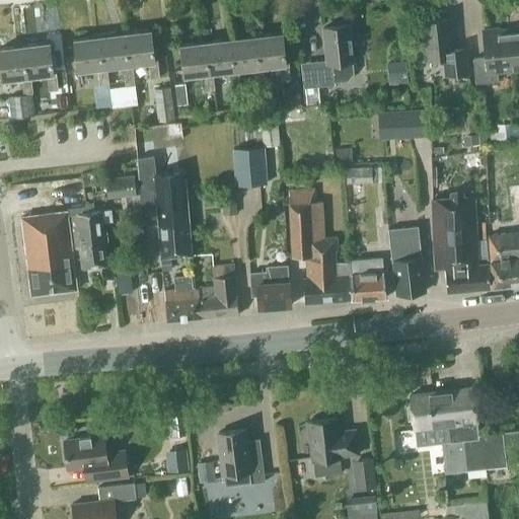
[(449,19),(421,21),(425,60),(444,58),(445,76),(467,73),(464,49),(452,50),(449,19)]
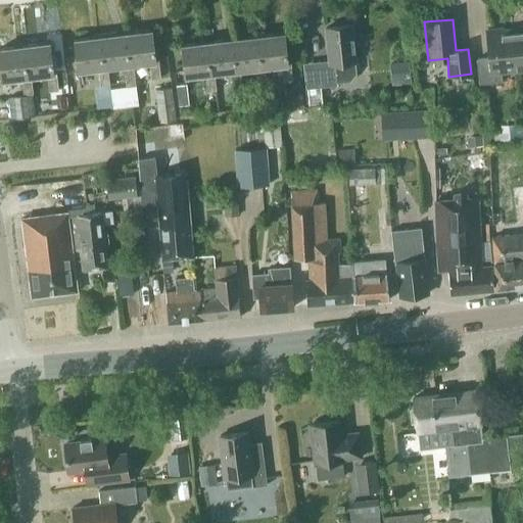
[(357,73),(355,61),(351,26),(325,28),(328,61),(317,62),(320,87),(336,85),(336,82),(350,81),(357,73)]
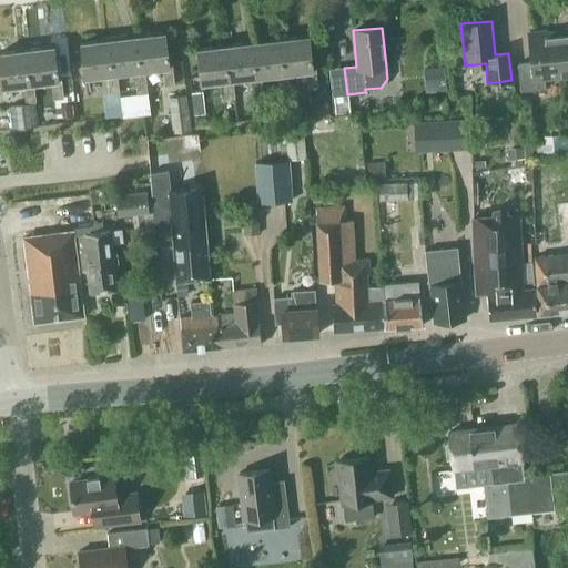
[(560,78),(567,77),(567,75),(567,28),(555,30),(560,78)]
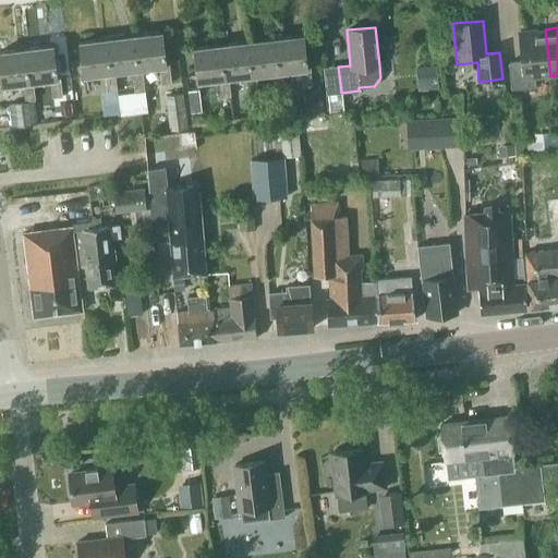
[(534,77),(550,76),(545,29),(519,33),(521,61),(508,63),(511,89),(535,87),(534,77)]
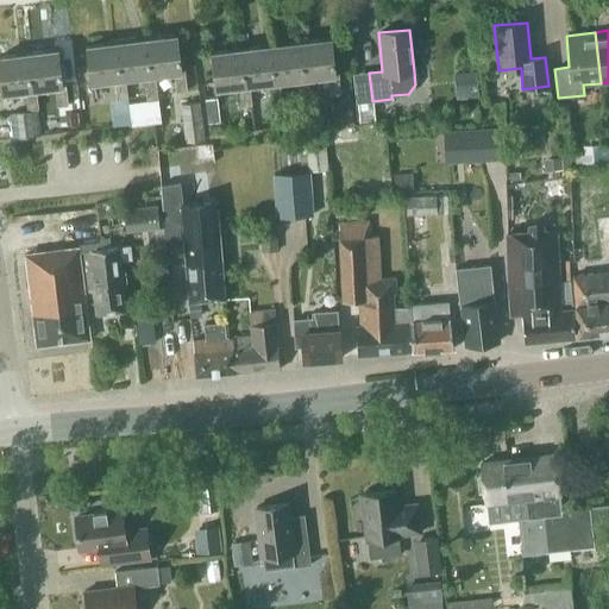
[(176,93),(187,92),(184,70),(181,71),(176,36),(146,39),(150,76),(155,75),(174,74),(176,93)]
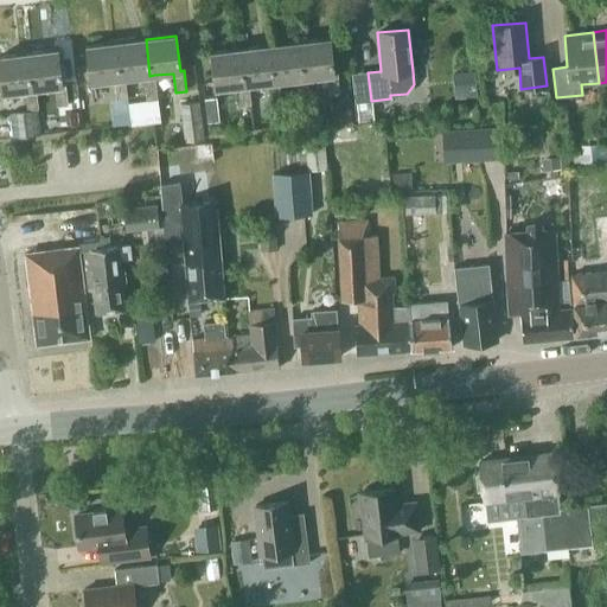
[(328,95),(340,94),(338,74),(334,74),(330,38),(300,43),(304,78),(308,78),(326,76),(328,95)]
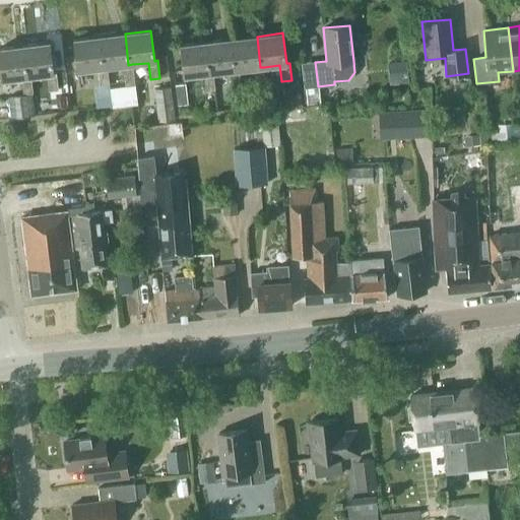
[(132,64),(128,65),(125,34),(99,37),(103,68),(107,67),(123,66),(125,86),(134,85),(132,64)]
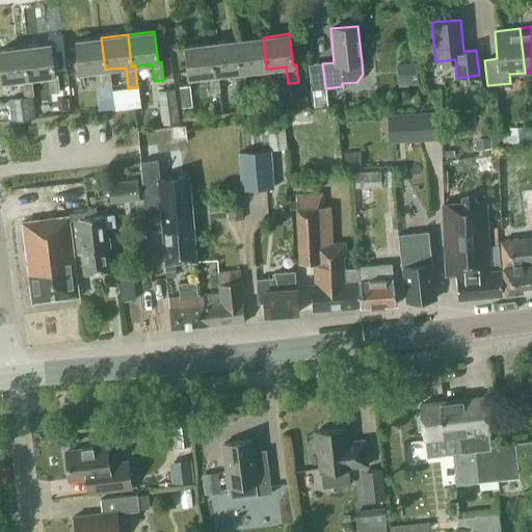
[(111,86),(109,69),(105,70),(101,37),(75,41),(78,73),(100,71),(102,87),(96,88),(98,110),(113,108),(111,86)]
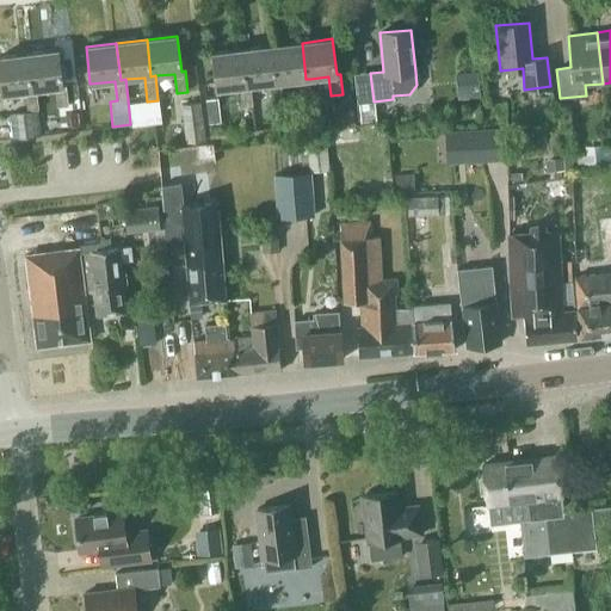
[(313,98),(310,79),(306,79),(302,43),(272,47),(276,82),(281,82),(298,80),(301,99),(313,98)]
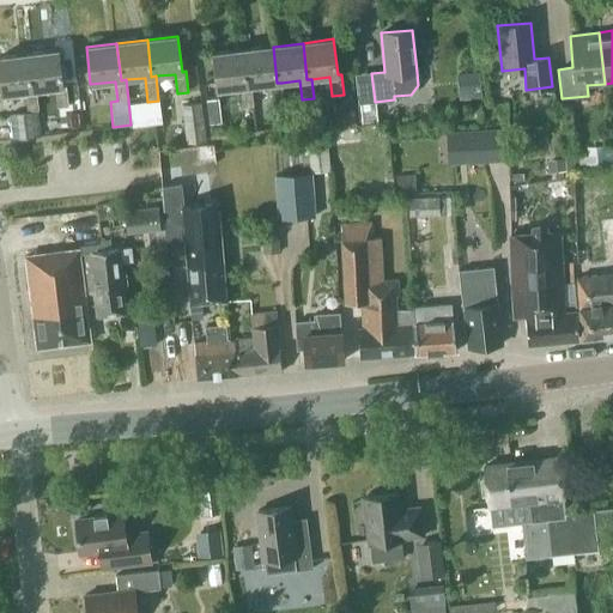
[(284,102),(281,83),(277,83),(273,47),(243,50),(247,86),(252,86),(269,84),(272,103),(284,102)]
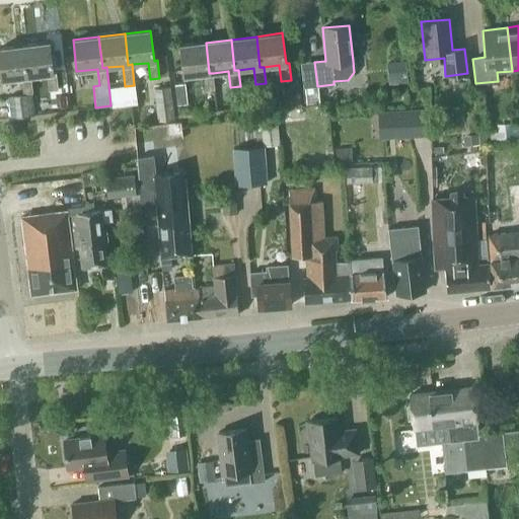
[(57,89),(56,72),(54,73),(50,43),(23,46),(27,77),(30,77),(47,75),(48,90),(57,89)]
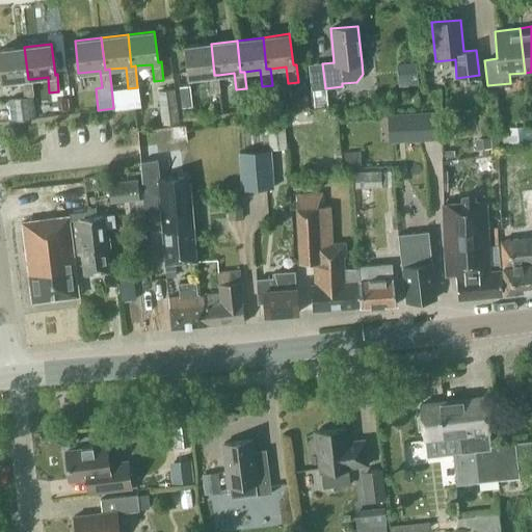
[(219,91),(218,75),(214,75),(211,44),(184,47),(188,78),(208,76),(210,92),(219,91)]
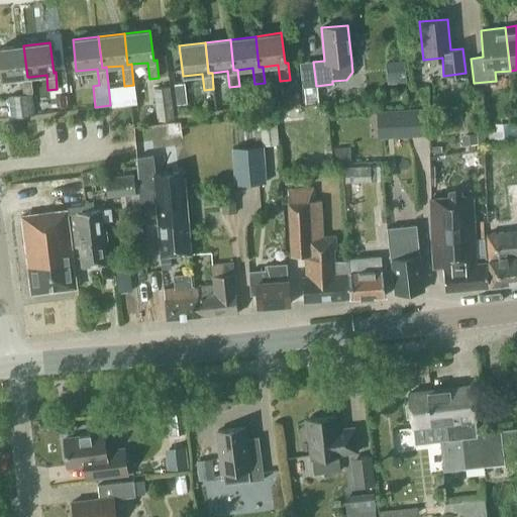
[(30,77),(27,77),(23,45),(0,47),(0,72),(1,80),(21,78),(22,94),(8,95),(11,118),(34,115),(31,93),(32,93),(30,77)]
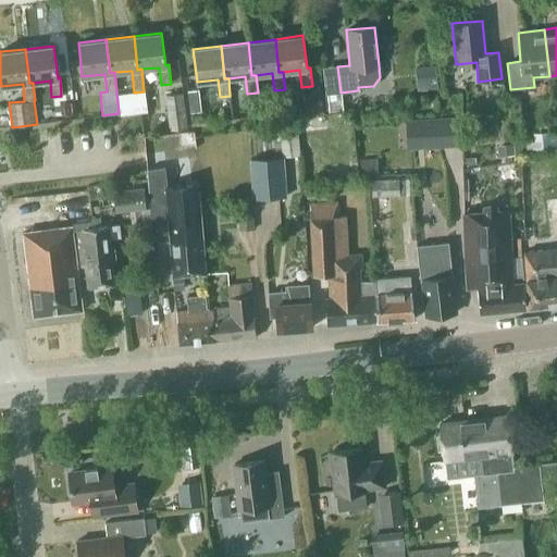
[(417,91),(437,89),(435,65),(415,67),(417,91)]
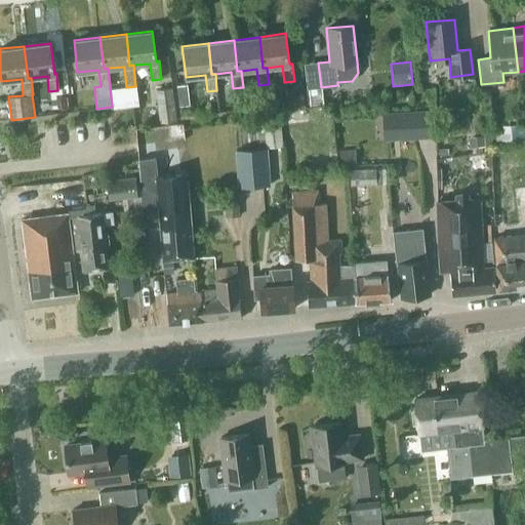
[(190,106),(187,84),(176,86),(178,107),(190,106)]
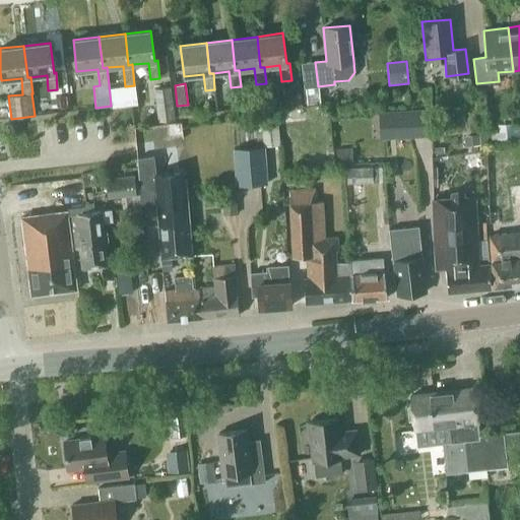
[(125,86),(109,88),(112,107),(137,104),(134,85),(125,86)]
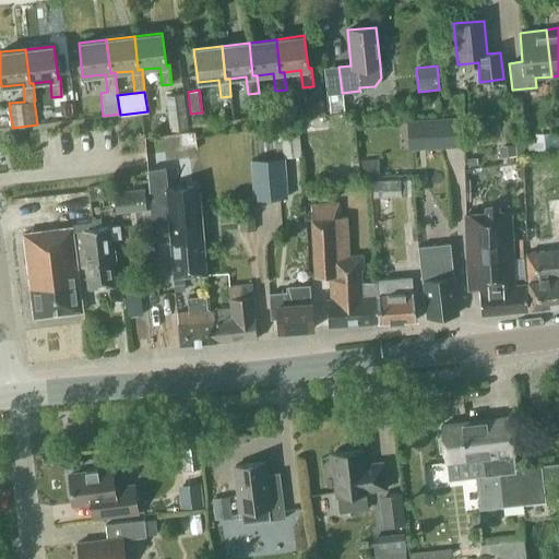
[(324,114),(321,92),(302,95),(306,116),(324,114)]
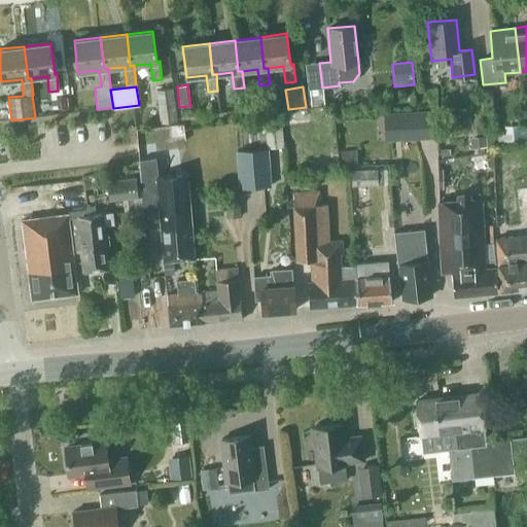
[(177,121),(173,88),(155,91),(160,124),(177,121)]
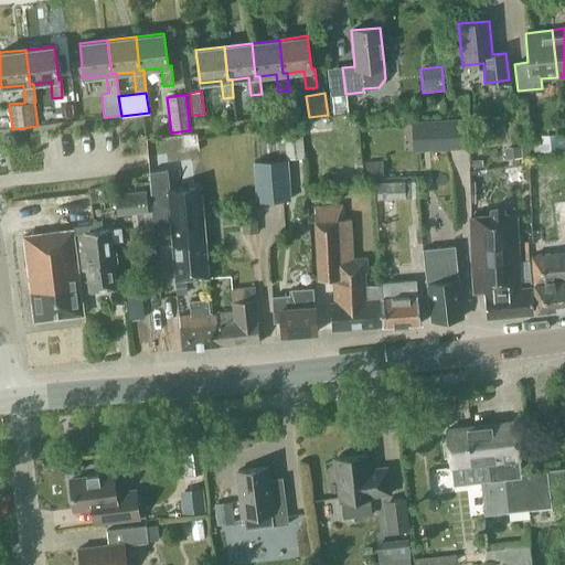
[(528,115),(526,98),(516,99),(518,116),(528,115)]
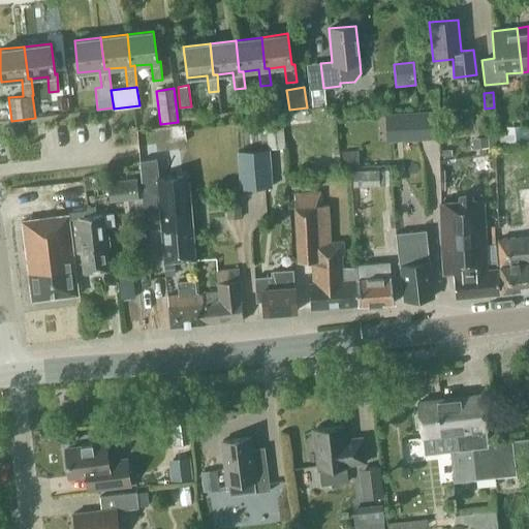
[(384,114),(386,143),(439,139),(438,111),(384,114)]
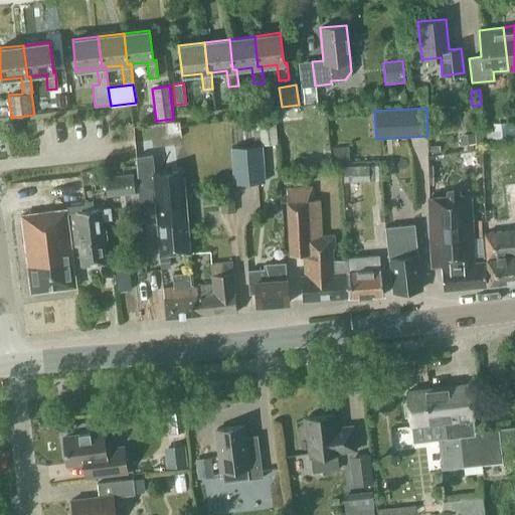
[(481,117),(473,118),(474,133),(475,144),(483,143),(481,117)]
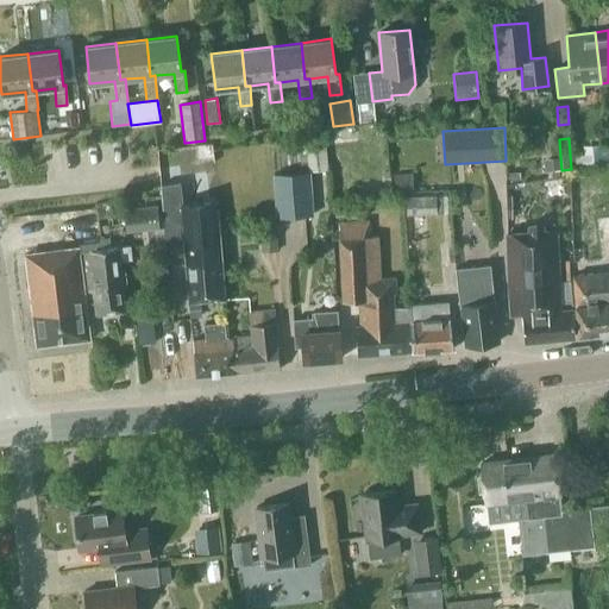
[(585,169),(602,168),(600,144),(583,146),(585,169)]
